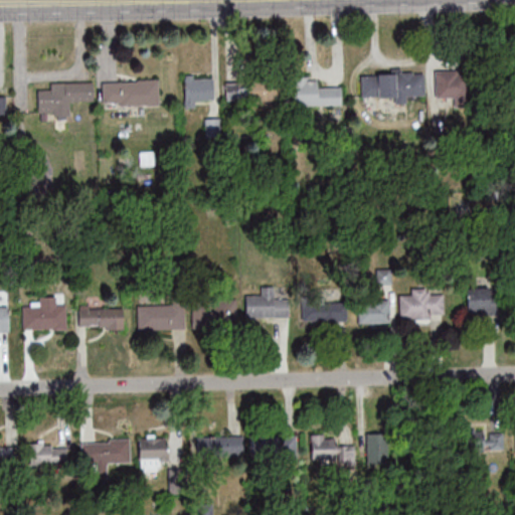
[(394,97),(394,104),(406,103),(406,96),(423,96),(423,72),(360,73),(360,97),(394,97)]
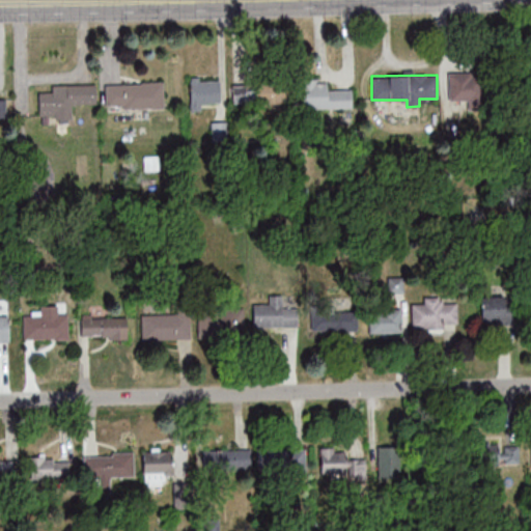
[(449,103),(483,103),(483,75),(449,75),(449,103)]
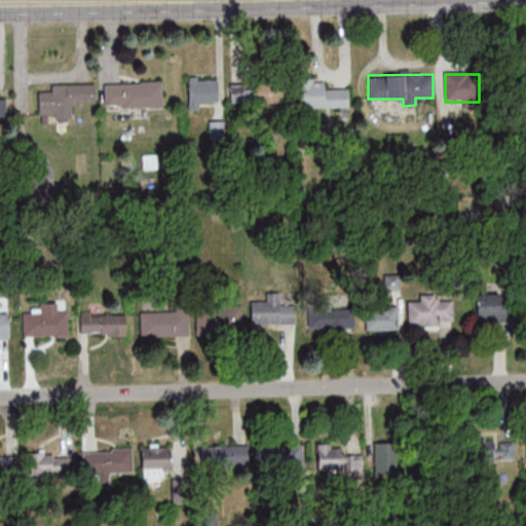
[(218,100),(218,76),(188,76),(188,109),(199,109),(199,100),(218,100)]
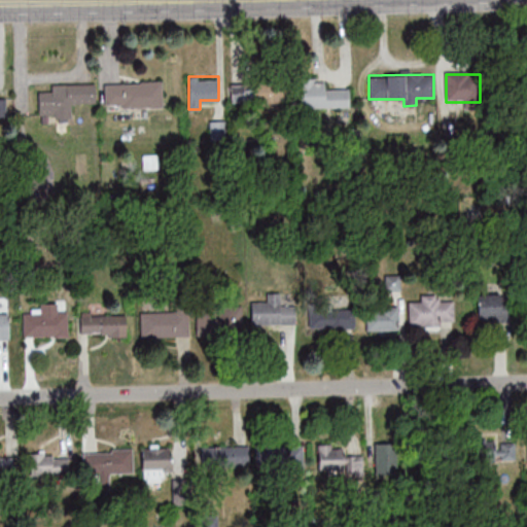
[(301,108),(349,108),(349,89),(324,89),(324,78),(301,78),(301,108)]
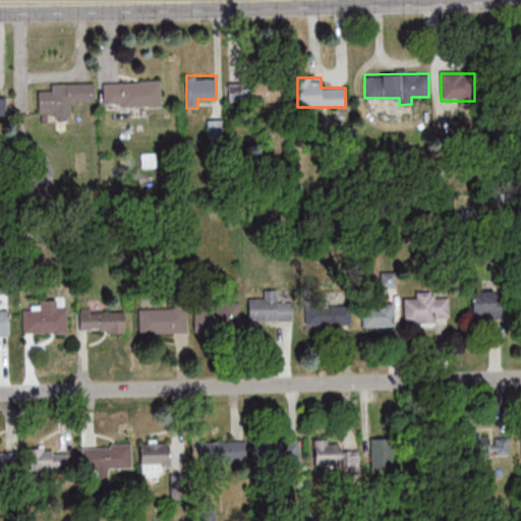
[(161,107),(161,80),(104,80),(104,107),(161,107)]
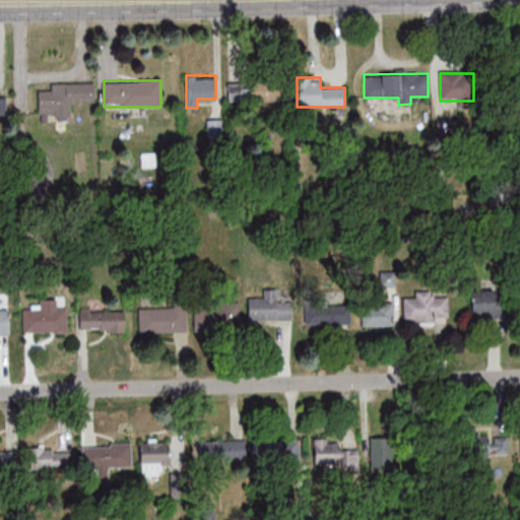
[(278,104),(278,83),(229,82),(229,103),(278,104)]
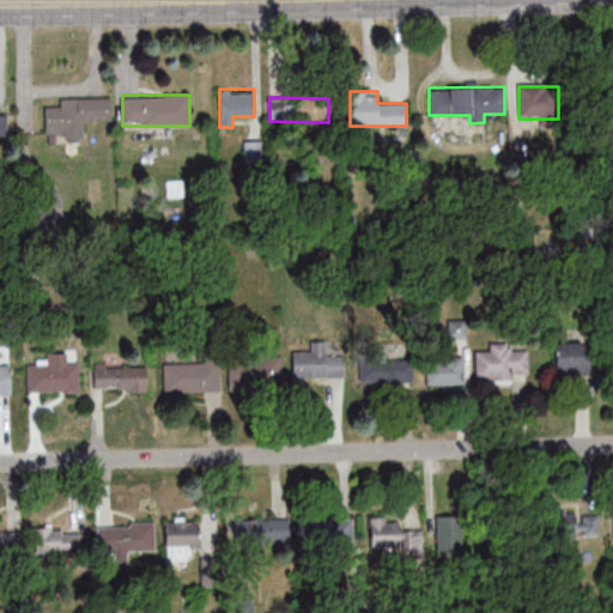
[(44,107),(44,140),(84,140),(84,120),(110,120),(110,98),(59,98),(59,107),(44,107)]
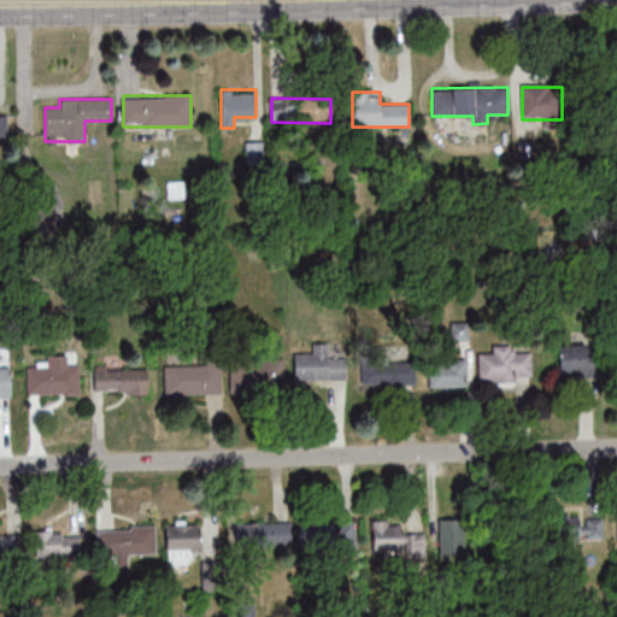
[(263,164),(263,139),(246,139),(246,164),(263,164)]
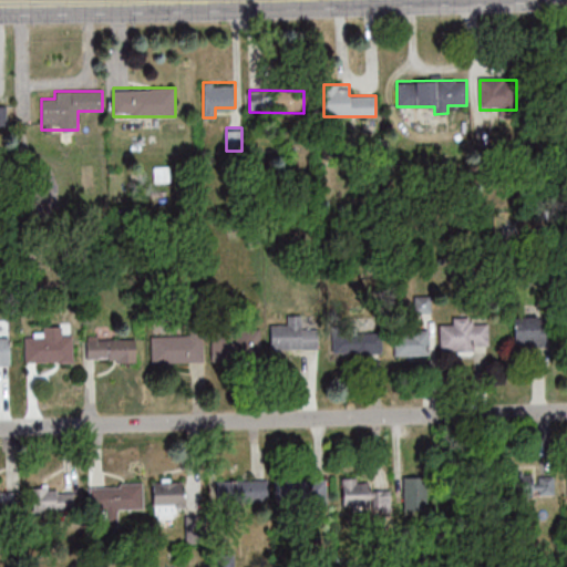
[(546,348),(546,316),(513,316),(513,348),(546,348)]
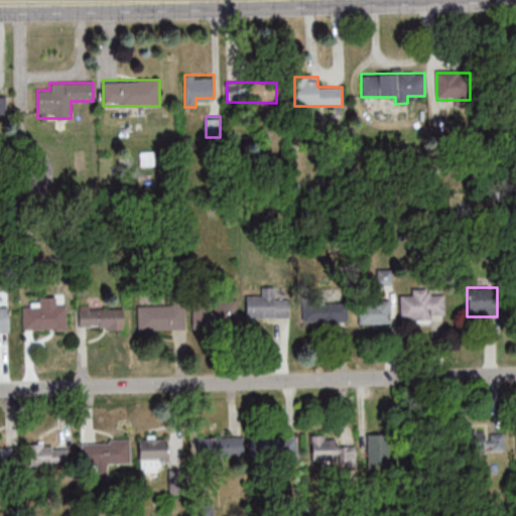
[(443,320),(443,289),(410,289),(410,295),(400,295),(400,320),(443,320)]
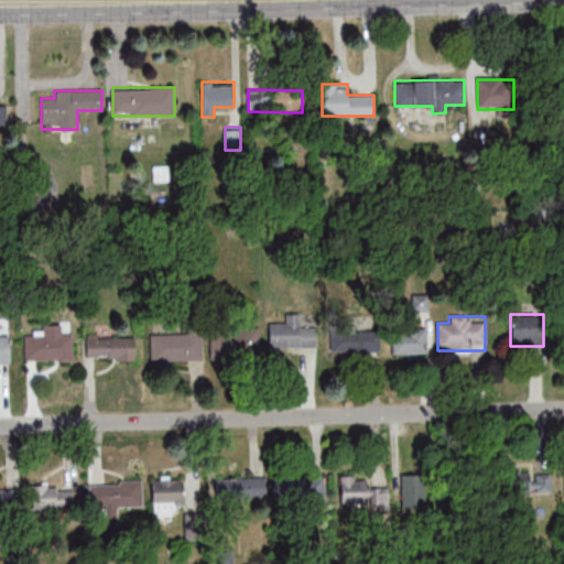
[(315,348),(316,323),(269,322),(269,348),(315,348)]
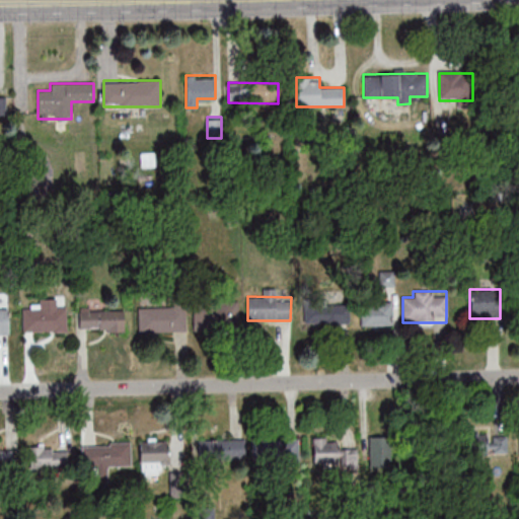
[(22,331),(67,331),(67,307),(58,307),(58,298),(33,299),(33,309),(22,309),(22,331)]
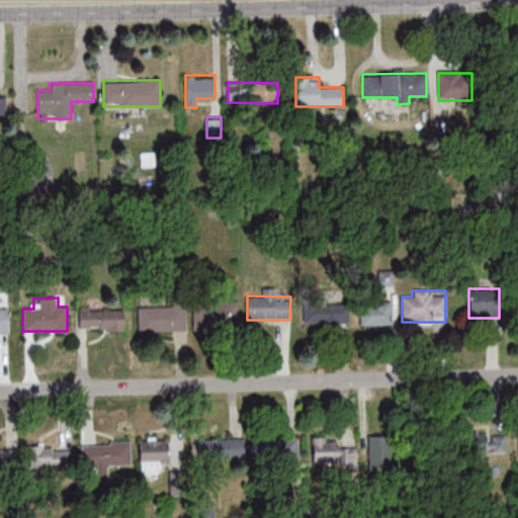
[(238,328),(238,300),(193,300),(193,328),(238,328)]
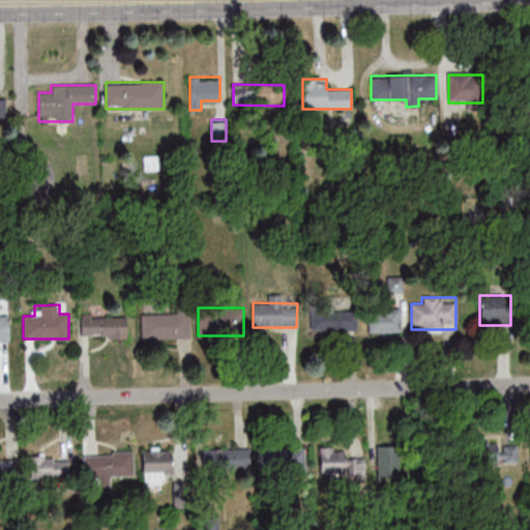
[(401,308),(367,308),(367,331),(401,331),(401,308)]
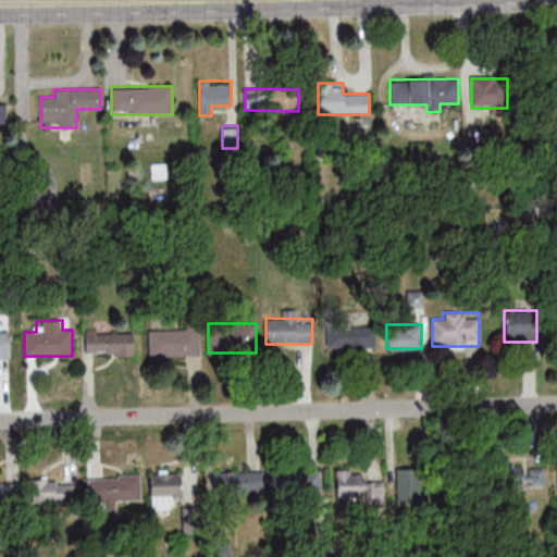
[(148,329),(148,356),(199,356),(199,329),(148,329)]
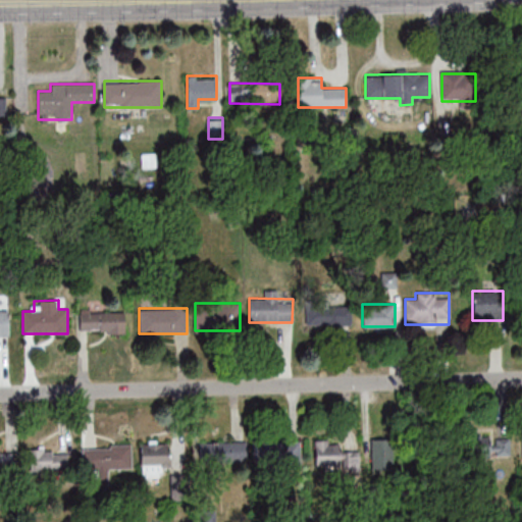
[(351,308),(307,308),(307,326),(351,326),(351,308)]
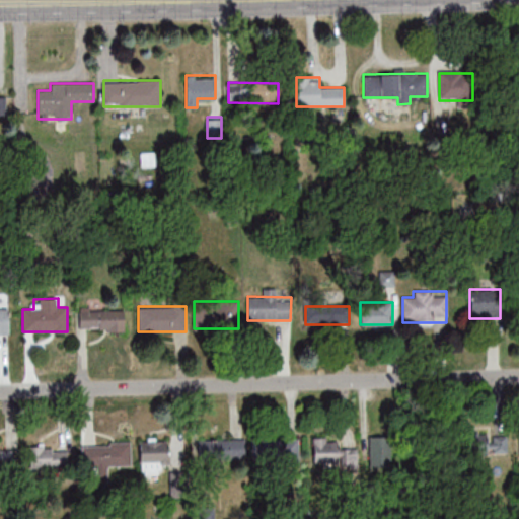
[(0,334),(8,335),(8,309),(0,309),(0,334)]
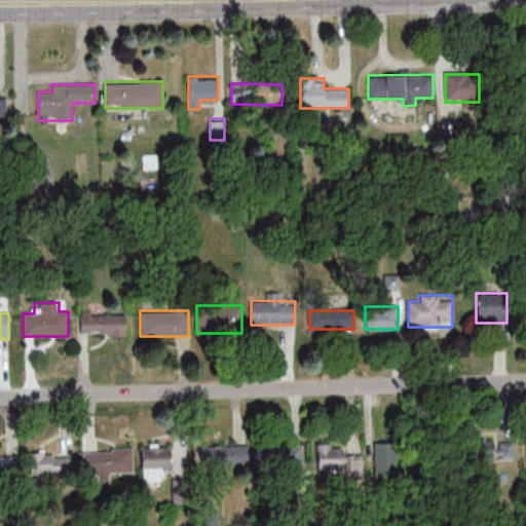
[(125,335),(125,313),(81,313),(81,335),(125,335)]
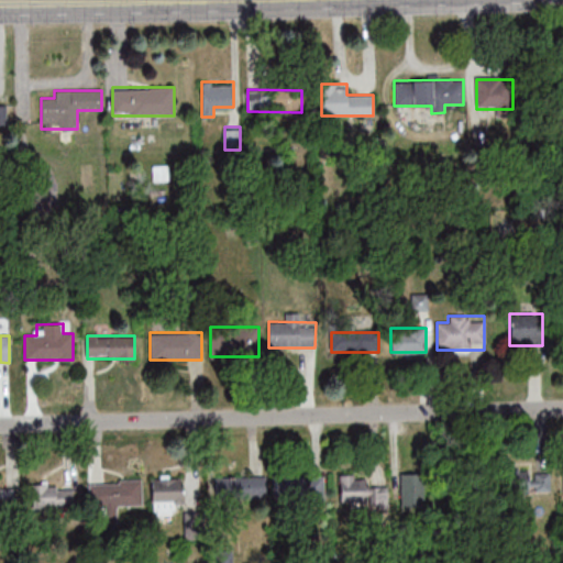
[(550,492),(550,471),(503,471),(503,492),(550,492)]
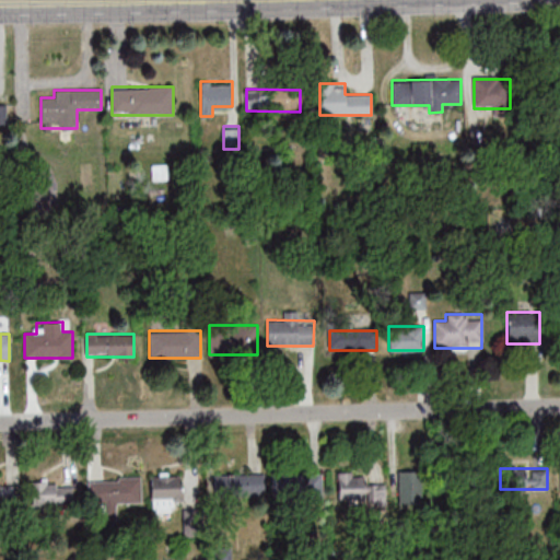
[(271,473),(271,498),(323,498),(323,473),(271,473)]
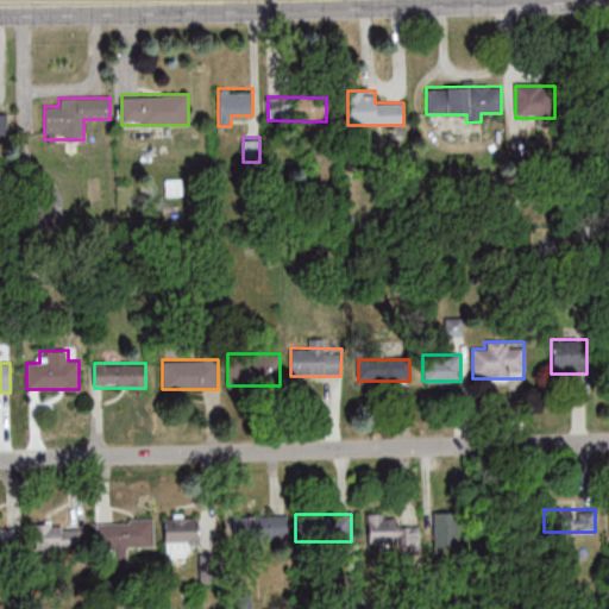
[(396,544),(396,514),(368,514),(368,544),(396,544)]
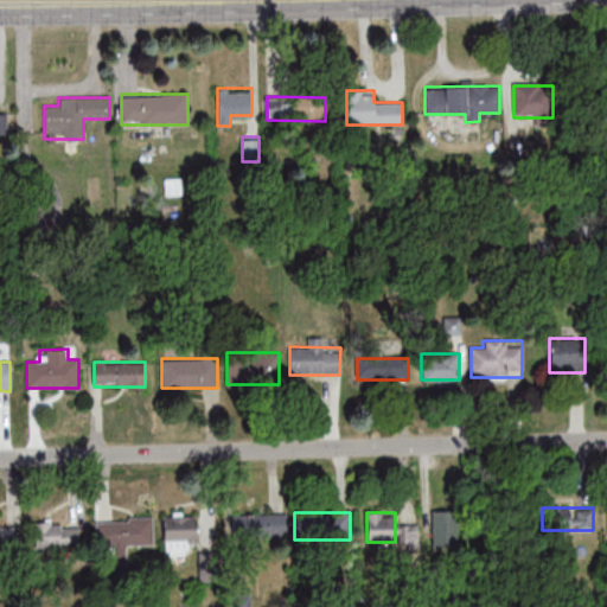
[(198,513),(163,513),(164,554),(187,554),(187,543),(198,542),(198,513)]
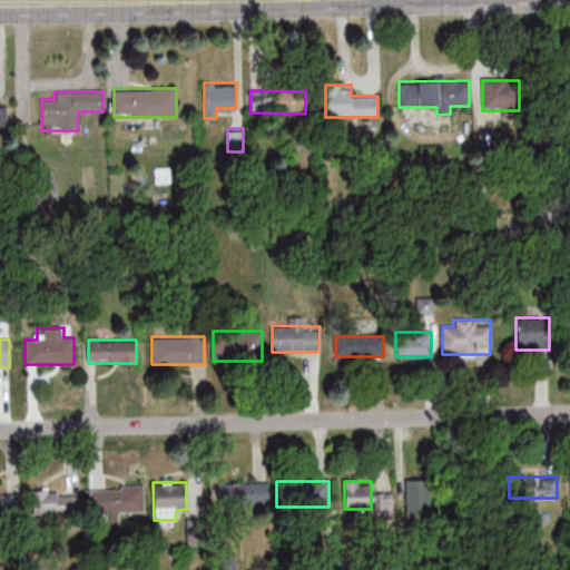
[(218,507),(269,505),(269,482),(218,483),(218,507)]
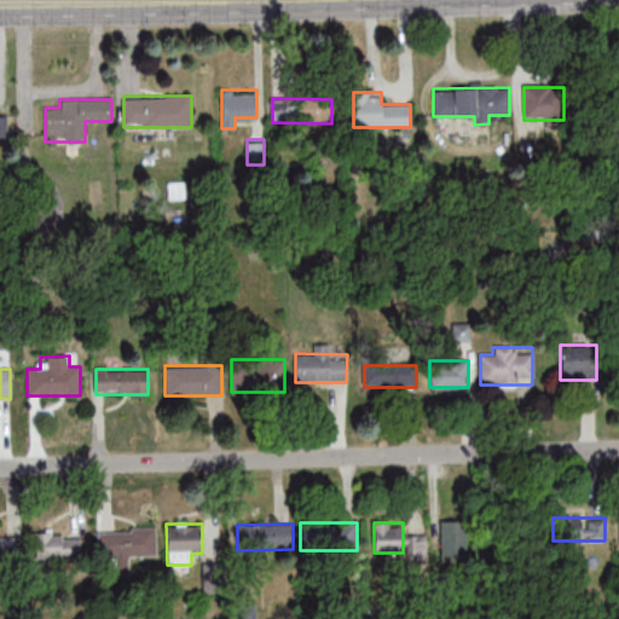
[(128,556),(157,556),(157,528),(97,528),(97,557),(115,557),(115,573),(128,573),(128,556)]
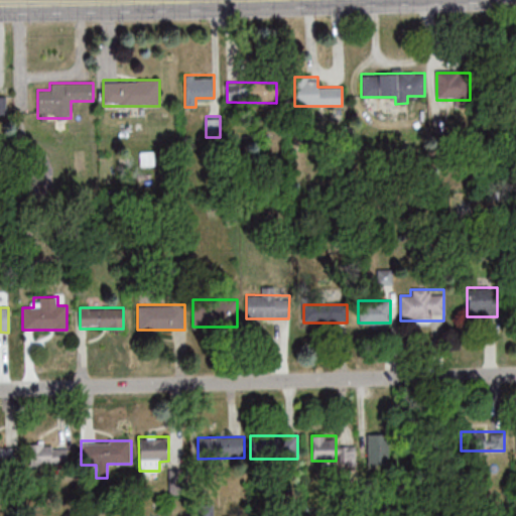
[(0,468),(12,469),(12,445),(0,444),(0,468)]
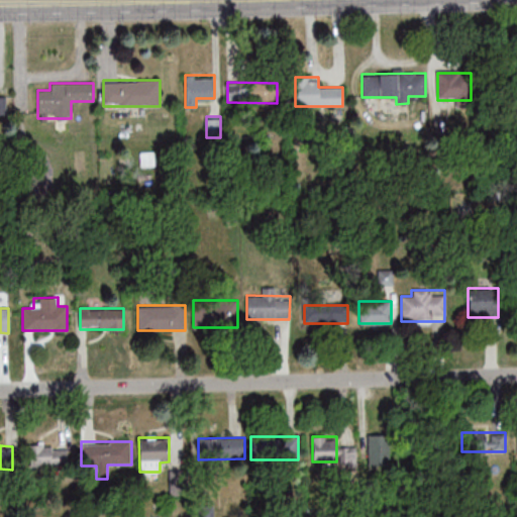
[(29,466),(71,466),(71,445),(29,445),(29,466)]
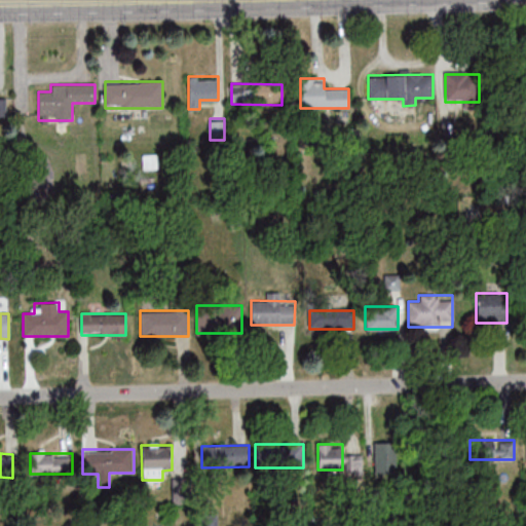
[(187,479),(172,479),(172,501),(187,501),(187,479)]
